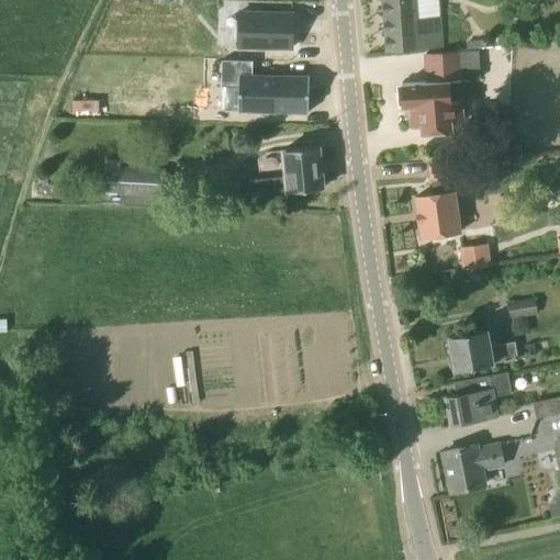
[(381,0),(385,54),(407,52),(439,49),(437,20),(416,22),(414,0),(381,0)]
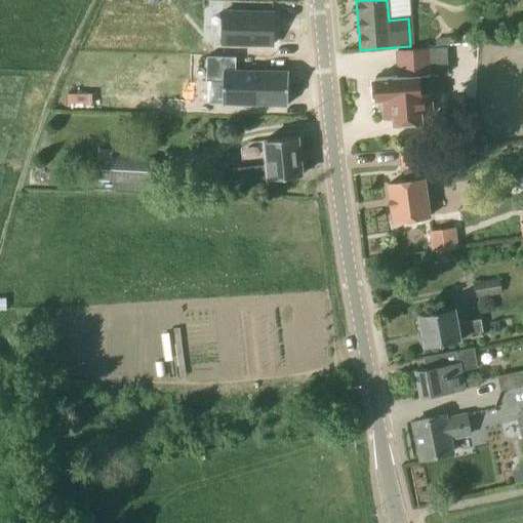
[(223,12),(222,45),(271,46),(272,13),(223,12)]
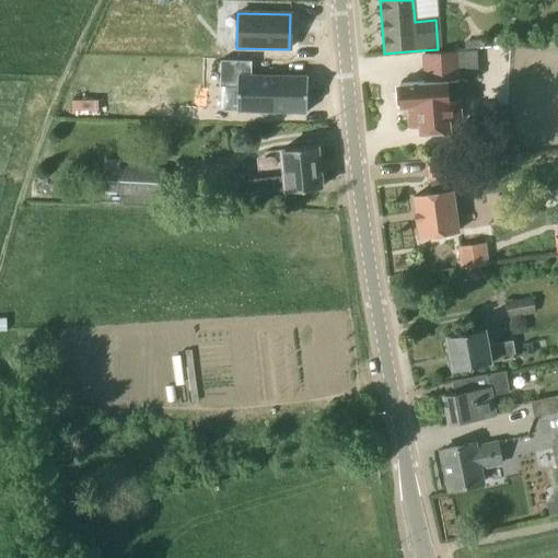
[(449,121),(461,120),(458,100),(467,96),(466,80),(478,79),(476,51),(422,56),(425,84),(398,85),(398,86),(399,86),(399,89),(395,93),(396,102),(400,105),(400,107),(400,108),(403,108),(404,116),(408,118),(408,126),(419,126),(419,132),(449,130),(449,121)]
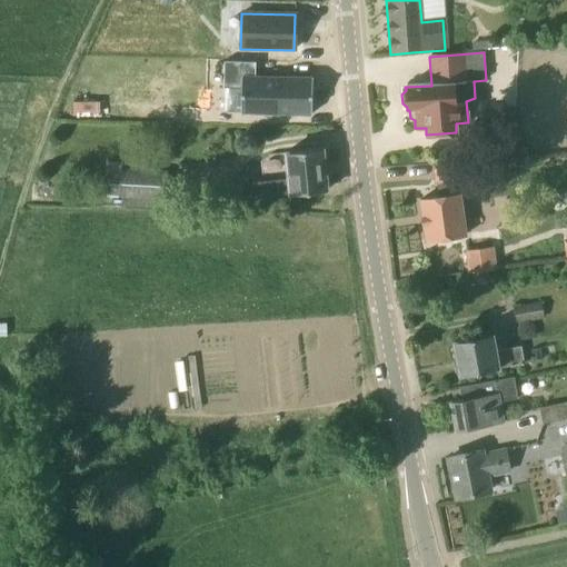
[(231,77),(230,113),(302,115),(302,78),(231,77)]
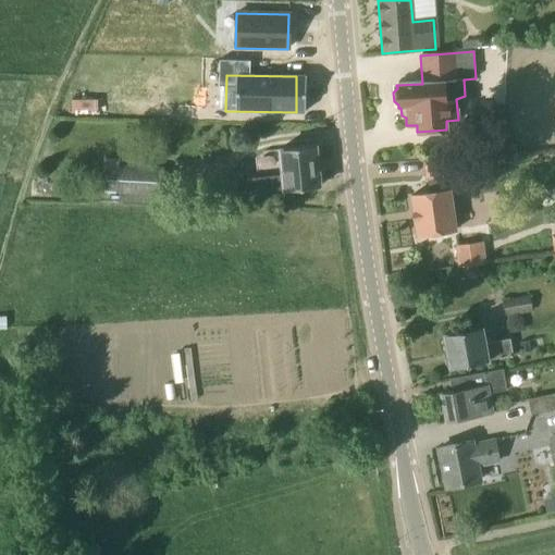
[(246,196),(297,190),(319,188),(315,147),(280,150),(282,176),(245,181),(246,196)]
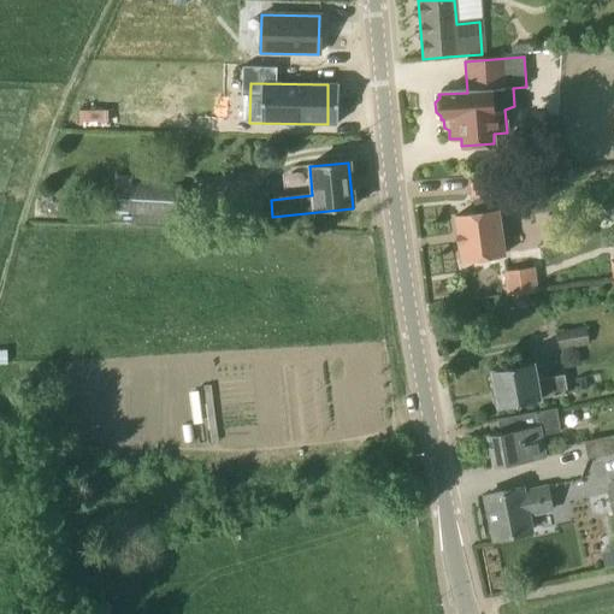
[(503,257),(495,198),(511,195),(508,175),(467,179),(470,201),(471,200),(473,216),(454,218),(460,263),(503,257)]
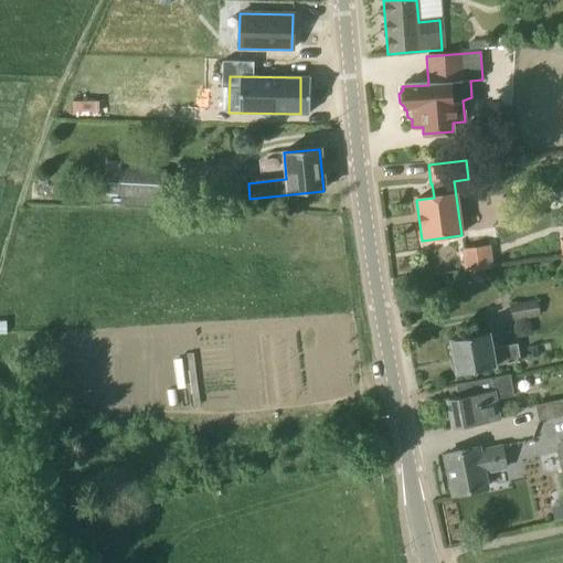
[(165,173),(142,171),(123,171),(121,198),(163,200),(165,173)]
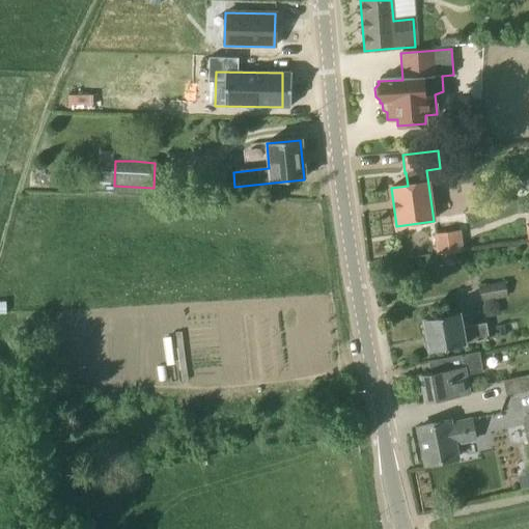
[(436,254),(458,252),(456,235),(434,238),(436,254)]
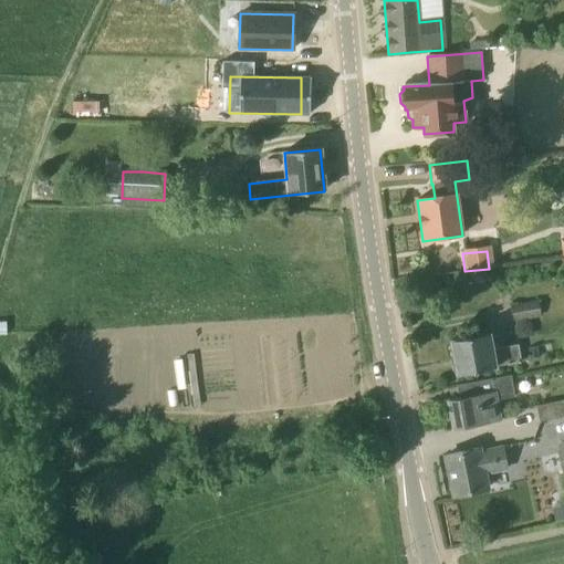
[(512,323),(540,320),(538,304),(510,309),(512,323)]
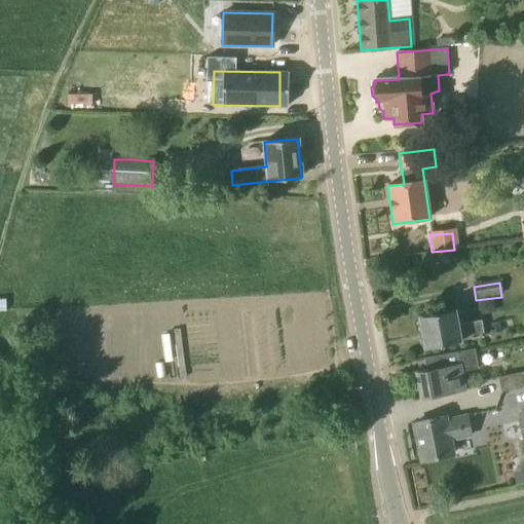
[(424,348),(444,344),(460,342),(460,341),(483,337),(480,322),(457,326),(454,310),(418,317),(419,322),(416,324),(417,330),(421,332),(424,348)]
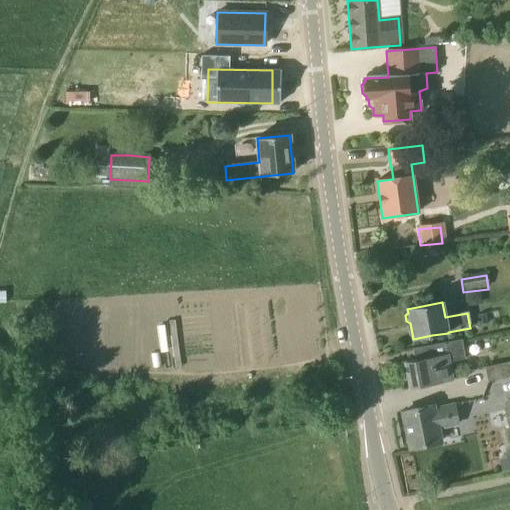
[(409,389),(451,381),(448,363),(463,360),(459,341),(412,350),(413,351),(415,351),(417,361),(405,363),(409,389)]
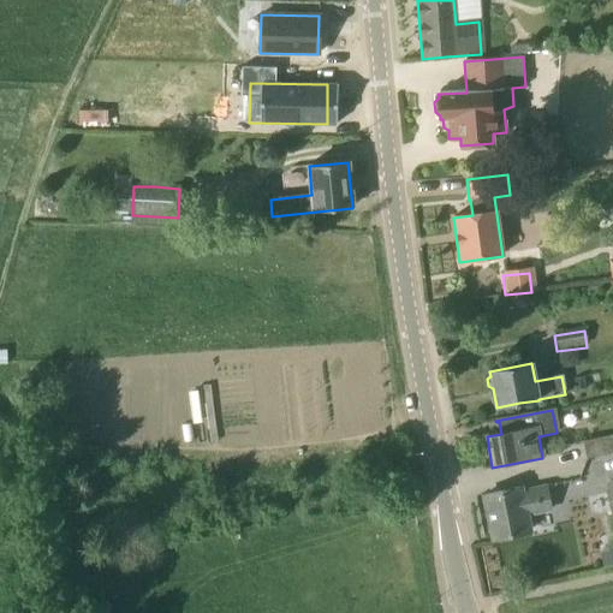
[(585,460),(608,456),(612,454),(612,436),(582,442),(585,460)]
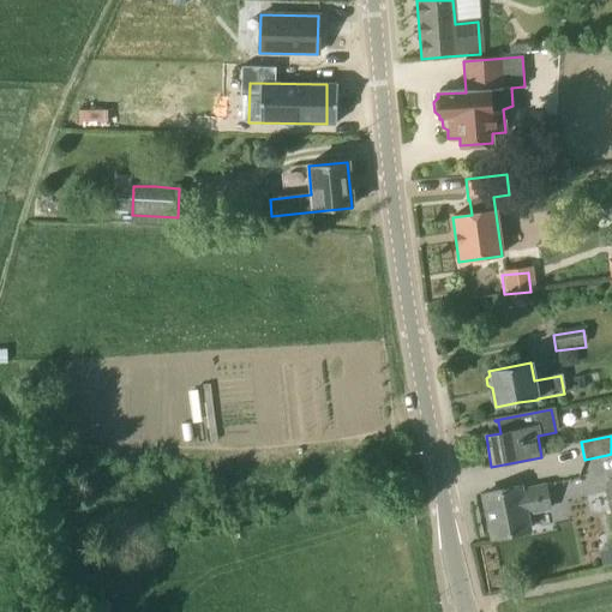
[(525,515),(549,510),(544,487),(527,491),(527,489),(520,490),(519,489),(483,497),(491,540),(528,532),(525,515)]
